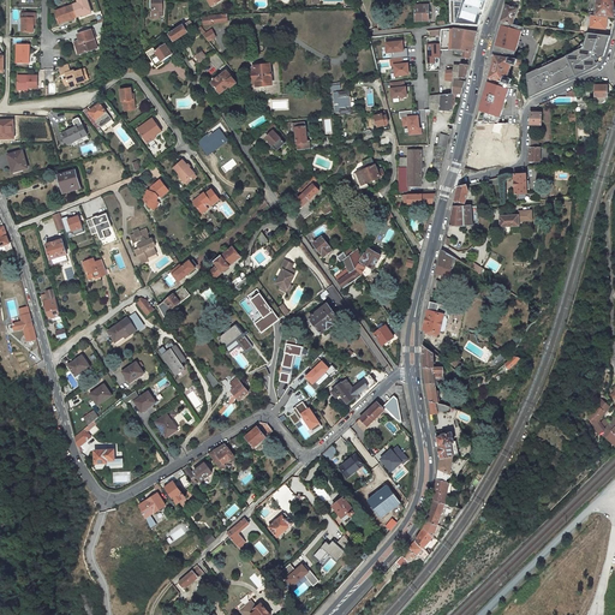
[(90,15),(84,0),(75,0),(77,4),(72,6),(76,19),(90,15)]
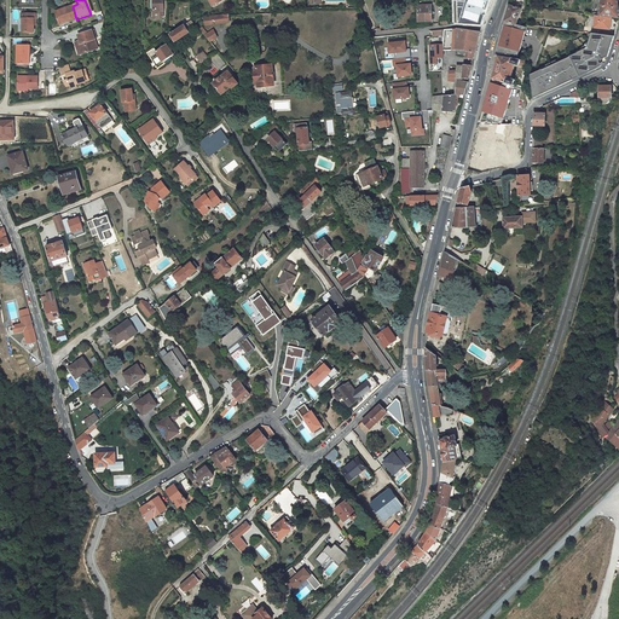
[(163,0),(154,0),(154,15),(161,15),(163,15),(163,0)]
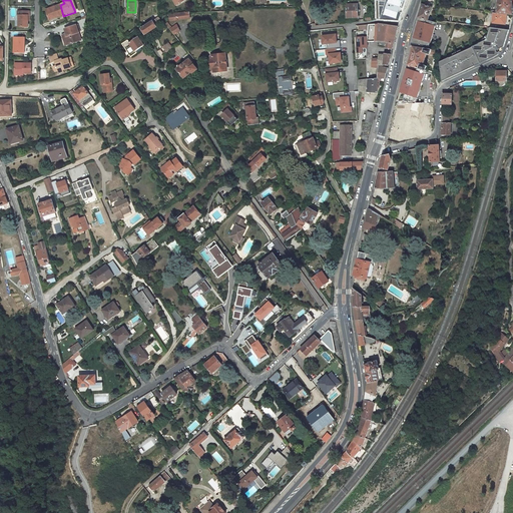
[(399,21),(405,0),(386,0),(386,1),(375,0),(375,19),(399,21)]
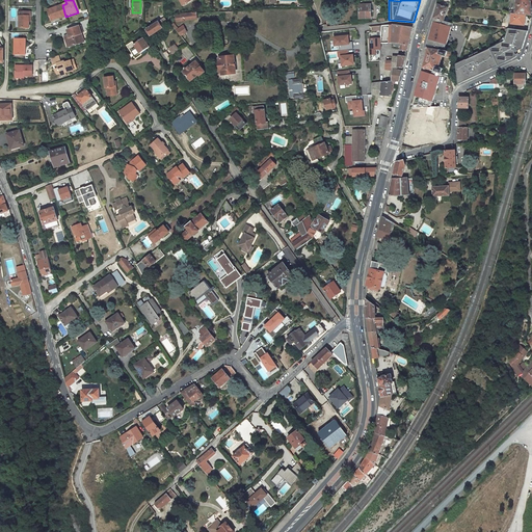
[(514,0),(514,14),(525,16),(531,16),(531,14),(530,0),(514,0)]
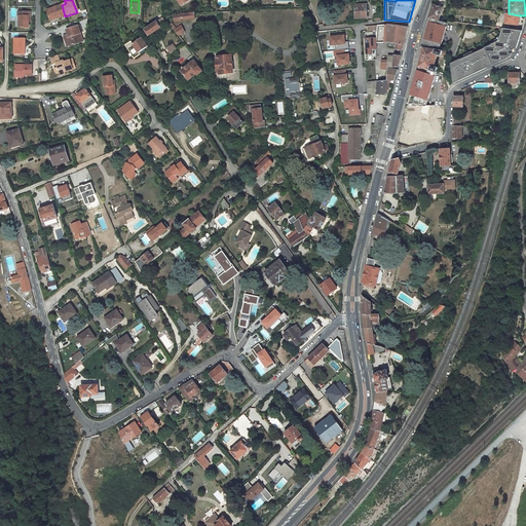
[(367,17),(367,4),(354,5),(355,19),(367,17)]
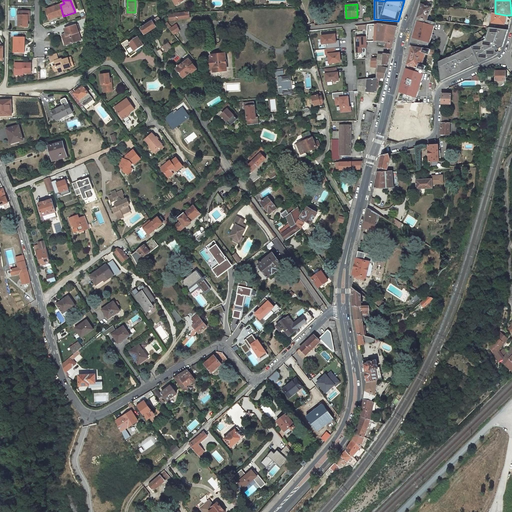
[(426,20),(430,7),(421,4),(417,17),(426,20)]
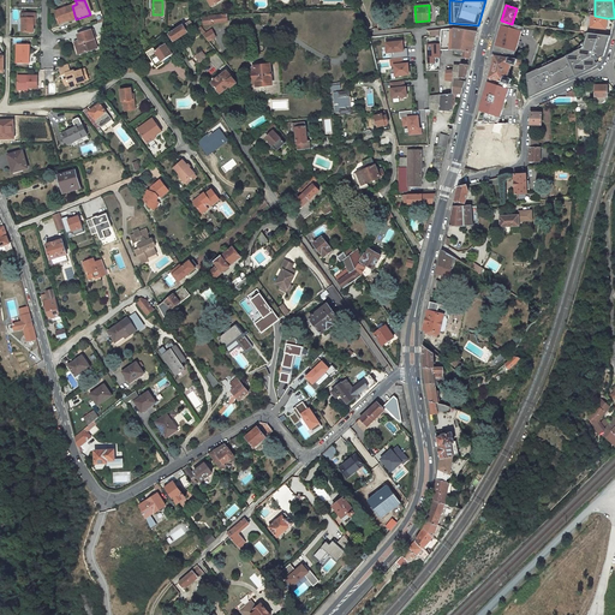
[(76,19),(72,6),(53,12),(57,23),(66,19),(67,22),(76,19)]
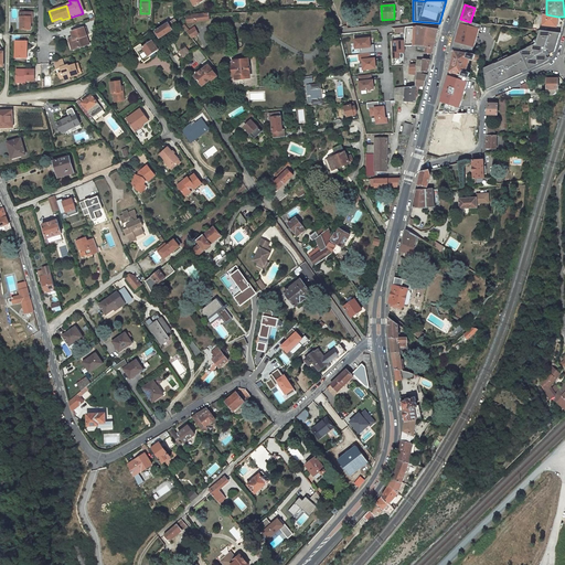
[(19,29),(29,29),(30,22),(30,17),(31,17),(31,13),(18,12),(18,18),(20,18),(19,29)]
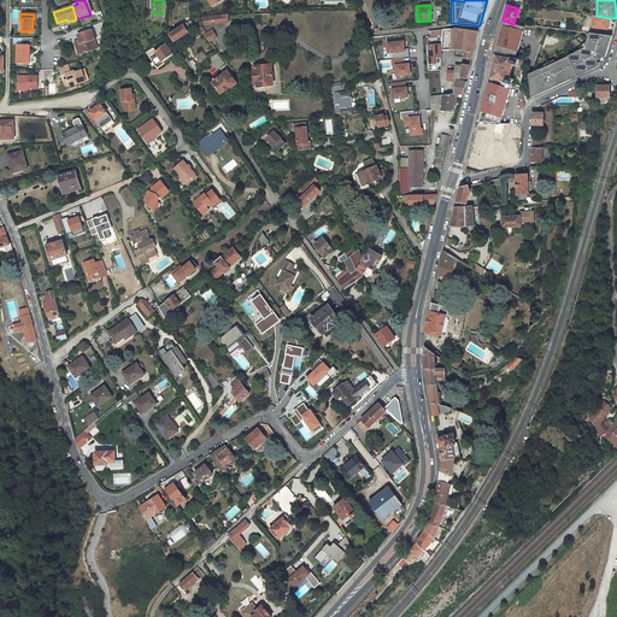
[(204,25),(228,22),(227,15),(218,16),(204,18),(204,25)]
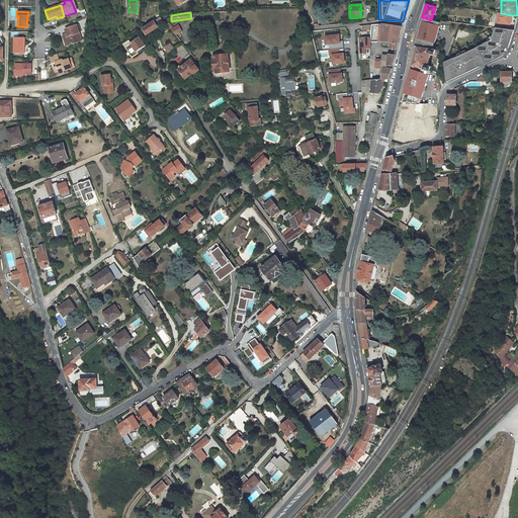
[(498,13),(497,23),(510,25),(511,15),(501,13),(498,13)]
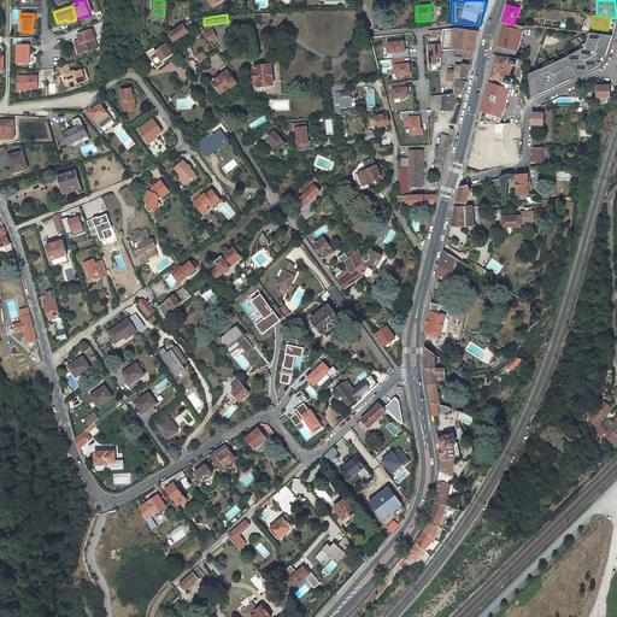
[(517,57),(523,28),(513,24),(503,21),(495,52),(517,57)]
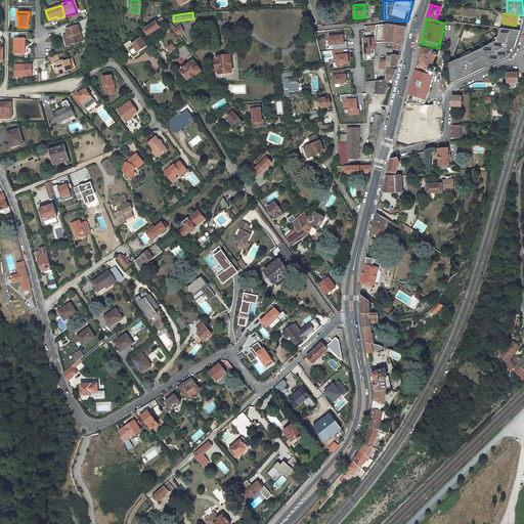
[(145,29),(148,35),(161,28),(156,22),(145,29)]
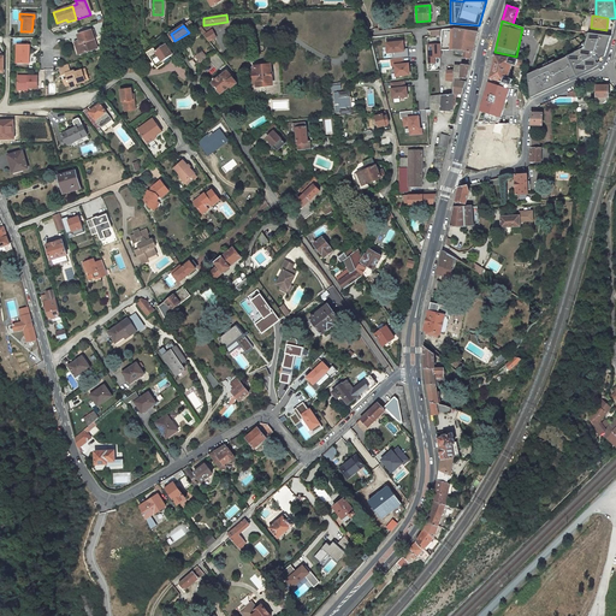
[(217,36),(211,29),(203,34),(209,42),(217,36)]
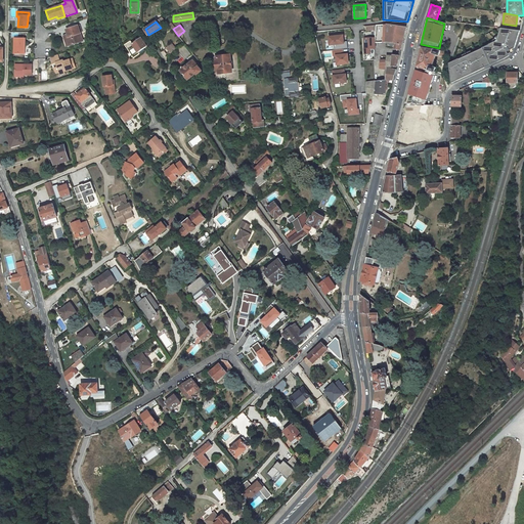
[(393,43),(395,43),(394,49),(400,50),(406,27),(386,25),(376,26),(375,38),(375,43),(381,43),(386,42),(393,43)]
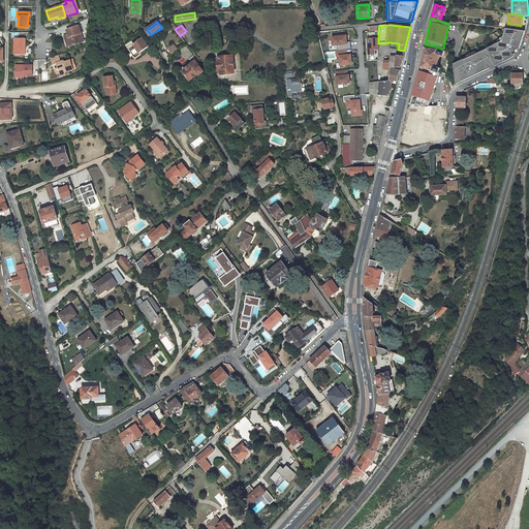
[(80,33),(78,26),(66,30),(68,35),(68,37),(67,37),(70,45),(84,41),(82,33),(80,33)]
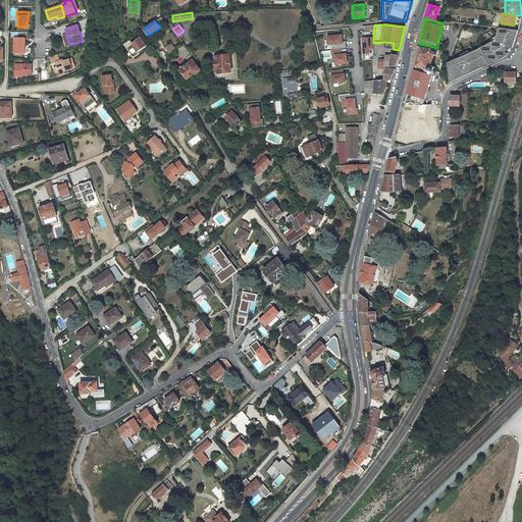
[(518,31),(499,28),(493,41),(447,63),(449,83),(466,74),(494,61),(500,59),(506,56),(508,54),(511,49),(511,50),(514,44),(518,31)]
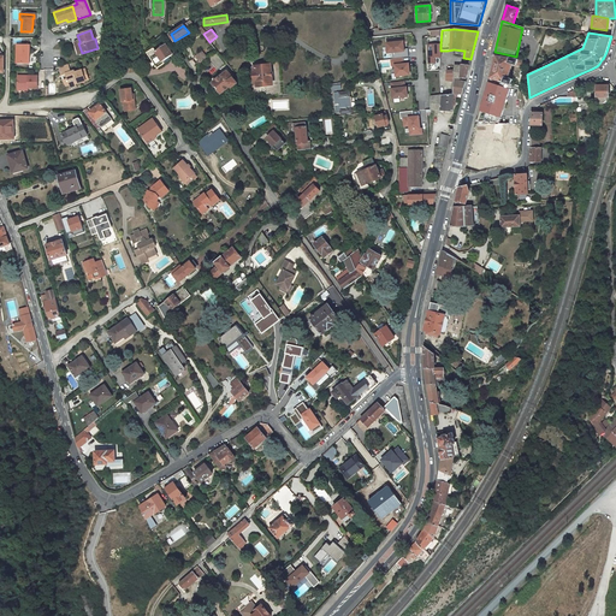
[(403,41),(386,43),(388,53),(392,53),(394,59),(403,58),(409,57),(408,48),(404,48),(403,41)]
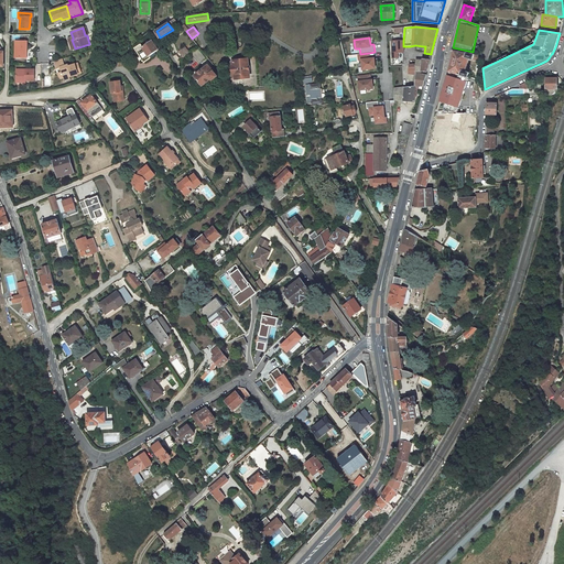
[(134,47),(127,56),(132,61),(140,55),(141,56),(140,57),(139,58),(141,62),(142,62),(143,61),(144,62),(151,57),(149,55),(154,52),(158,50),(152,41),(144,45),(143,46),(141,44),(134,47)]
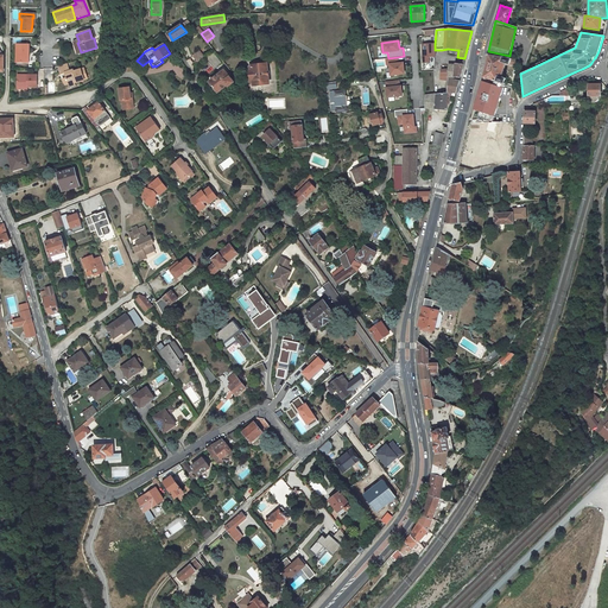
[(435,50),(435,44),(423,45),(423,57),(435,56),(435,50)]
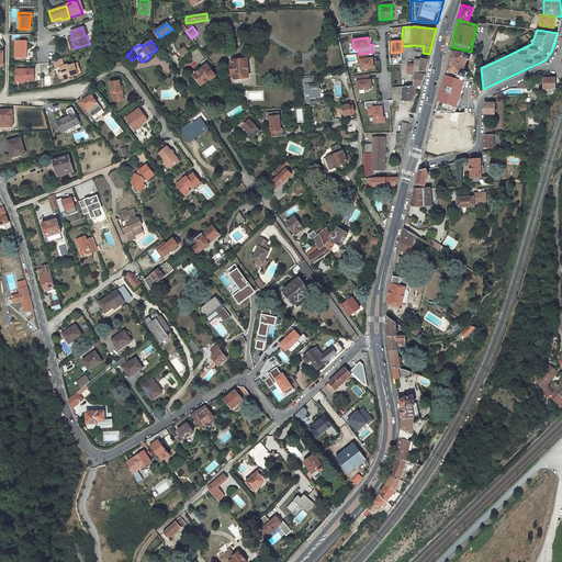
[(25,42),(13,42),(13,57),(25,57),(25,42)]
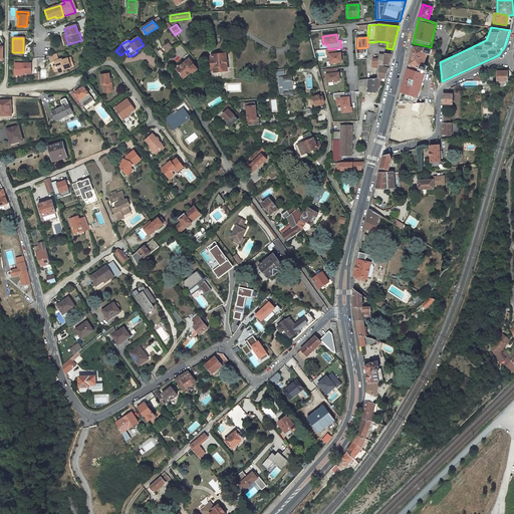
[(166,54),(173,47),(169,42),(161,48),(166,54)]
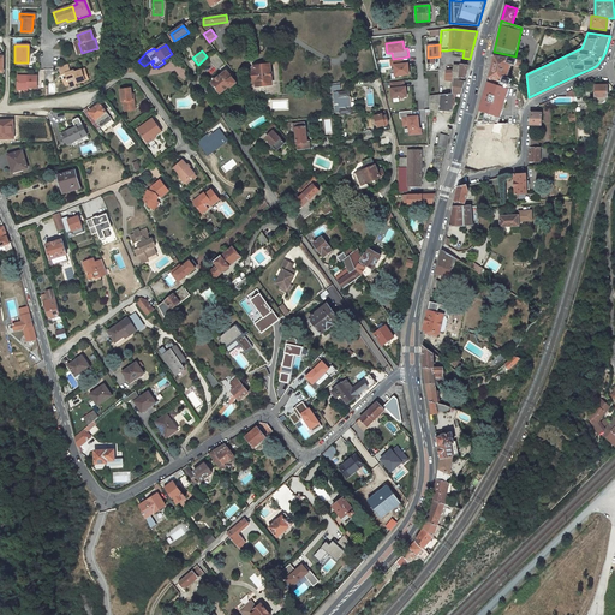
[(214,53),(208,58),(216,69),(222,64),(214,53)]
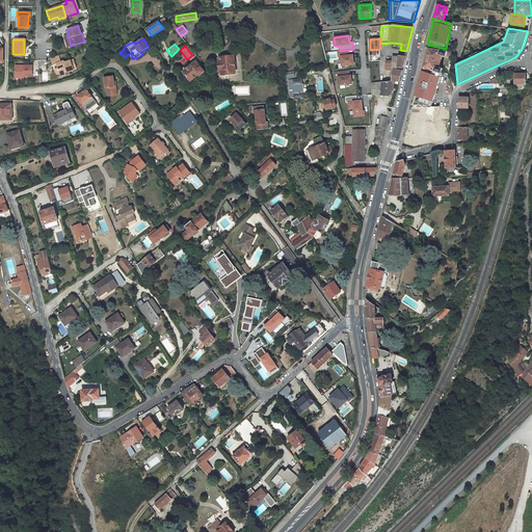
[(436,68),(440,55),(451,57),(451,52),(428,48),(423,68),(430,70),(430,71),(431,71),(433,71),(441,73),(442,69),(436,68)]
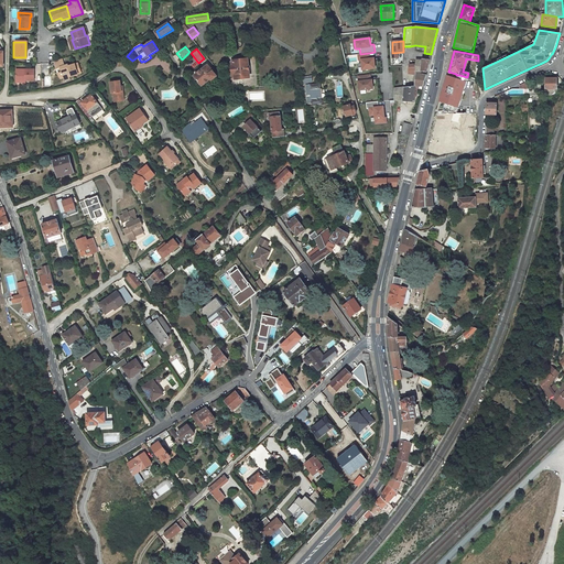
[(393,64),(403,64),(403,52),(392,53),(393,64)]
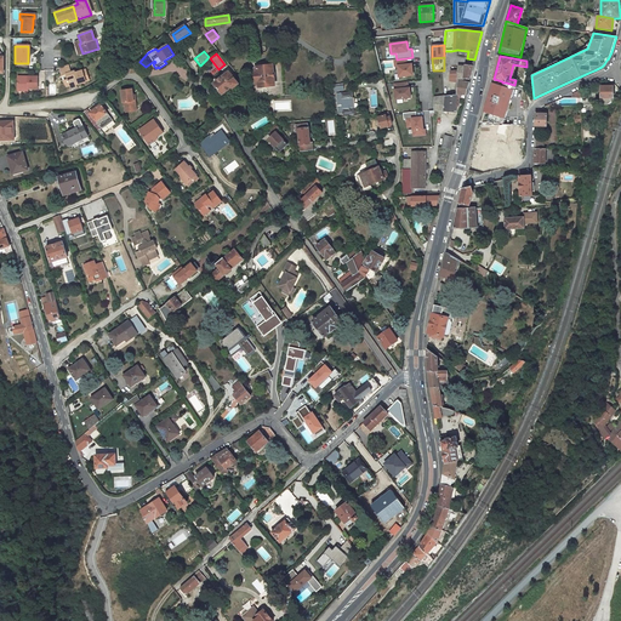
[(406,58),(397,60),(394,60),(394,67),(398,66),(399,77),(412,75),(412,64),(406,64),(406,58)]
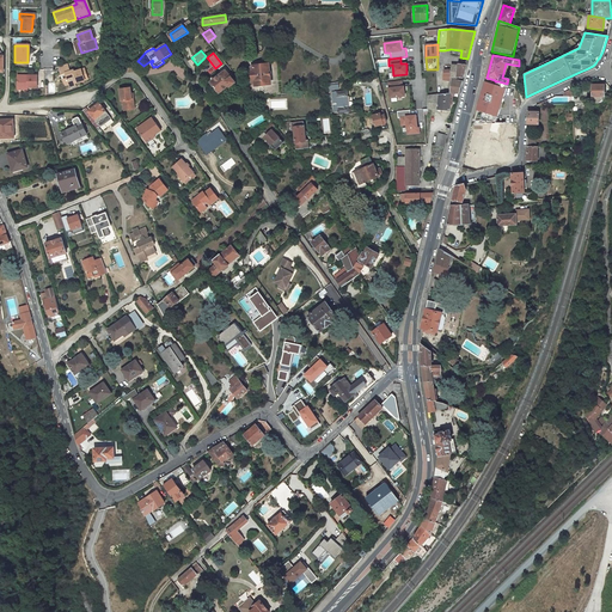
[(204,78),(215,71),(210,63),(200,71),(204,78)]
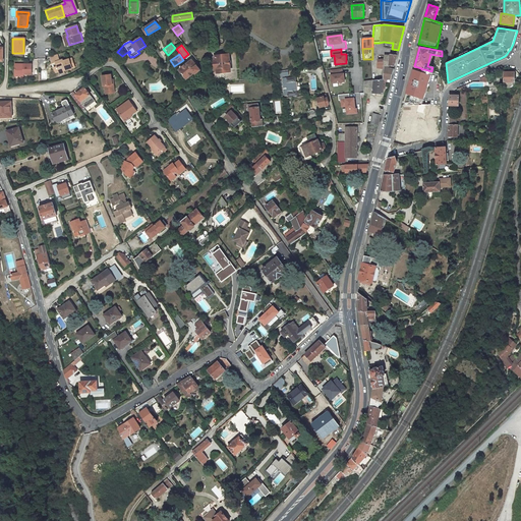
[(394,66),(397,55),(391,54),(391,56),(384,56),(384,60),(378,59),(378,64),(375,64),(375,67),(385,68),(385,67),(386,65),(394,66)]
